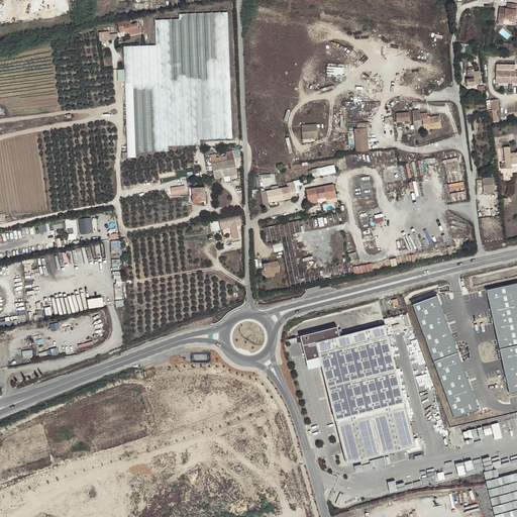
[(509,18),(509,1),(500,1),(500,7),(492,7),(492,11),(493,11),(493,13),(492,13),(492,19),(498,19),(498,17),(503,17),(503,18),(509,18)]
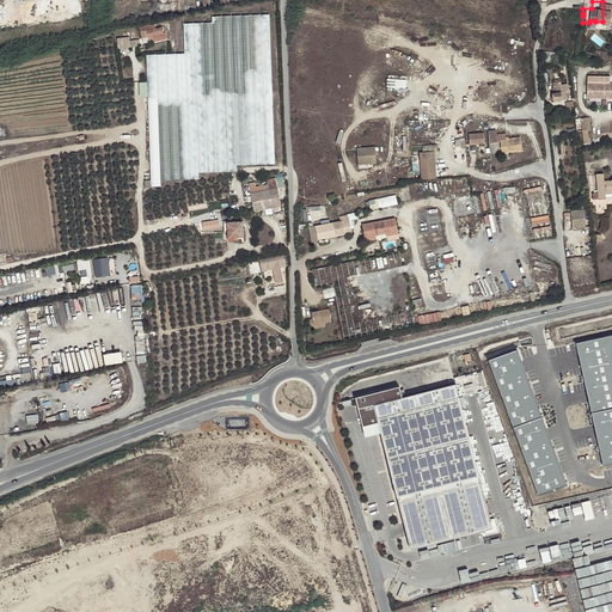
[(148,112),(151,181),(151,187),(160,187),(160,181),(199,178),(199,173),(237,171),(237,165),(275,164),(273,92),(269,16),(213,18),(213,23),(184,24),(185,54),(147,55),(148,112)]
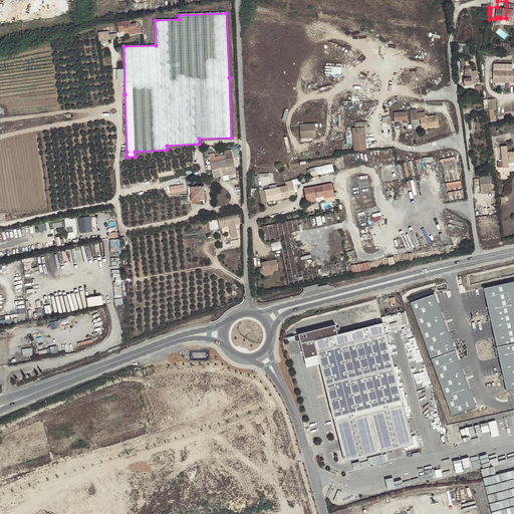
[(118,27),(119,32),(138,28),(137,23),(130,24),(130,21),(124,22),(125,25),(118,27)]
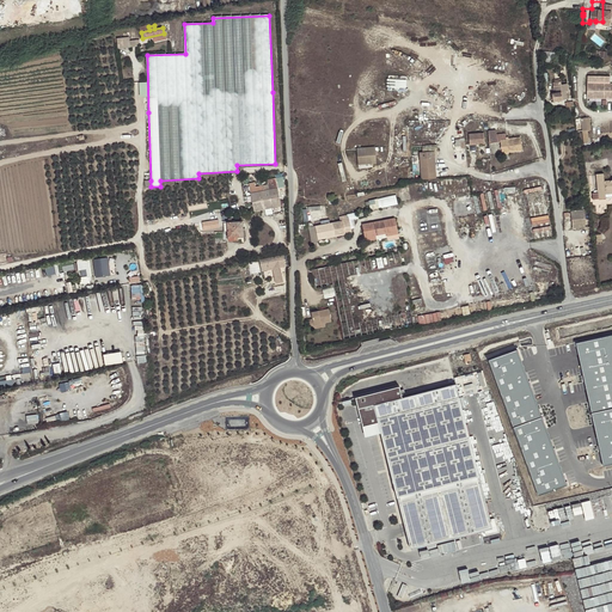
[(140,47),(140,38),(132,40),(132,36),(118,37),(120,48),(140,47)]
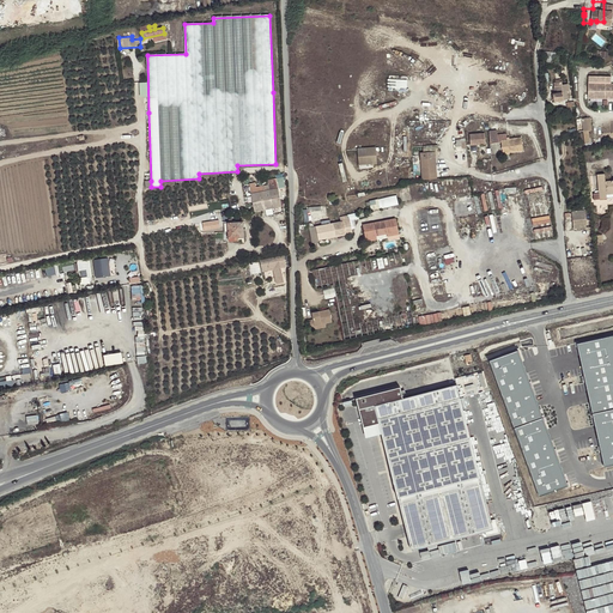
[(612,84),(606,84),(606,76),(600,76),(600,84),(594,84),(594,76),(588,76),(588,98),(612,98),(612,84)]
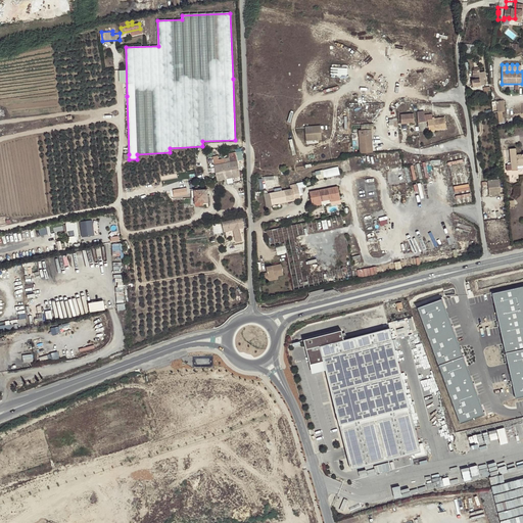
[(333,66),(332,77),(349,78),(349,66),(333,66)]
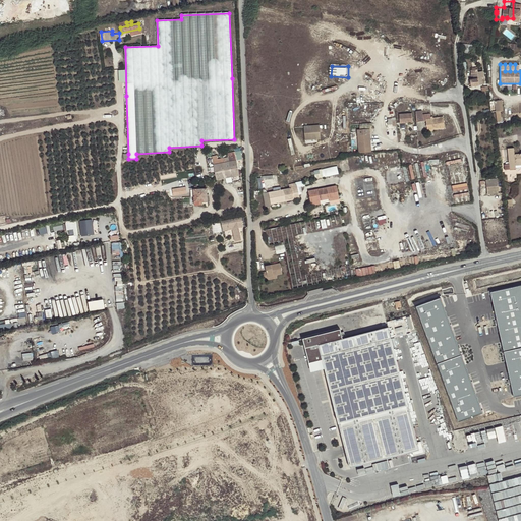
[(470,80),(471,87),(478,85),(483,84),(481,78),(483,77),(482,71),(477,72),(477,69),(475,70),(474,68),(472,69),(472,70),(470,70),(471,76),(473,76),(473,79),(470,80)]
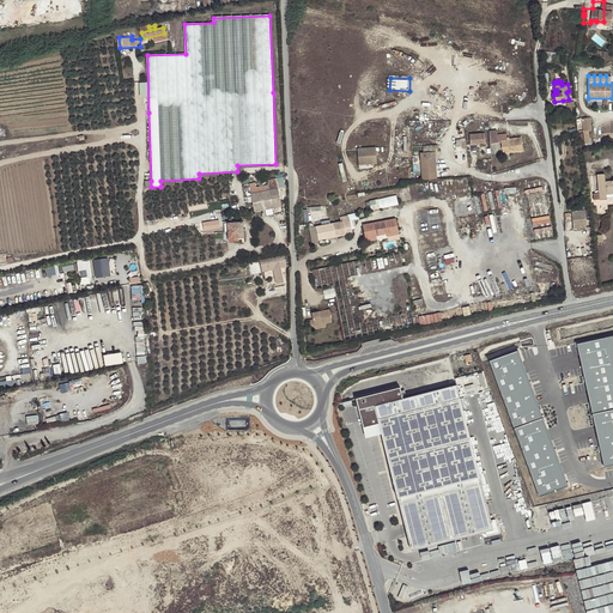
[(589,117),(582,119),(583,132),(589,131),(592,131),(589,117)]
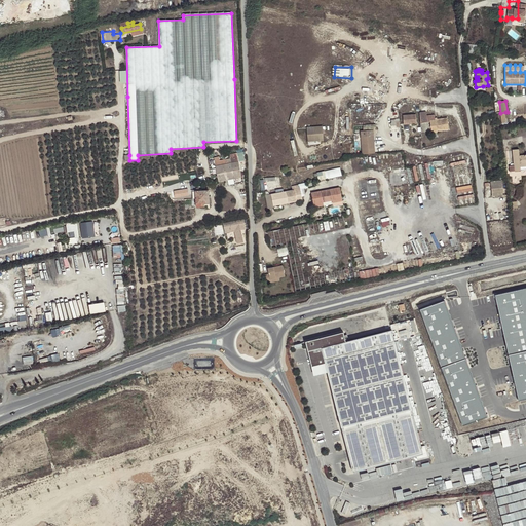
[(416,123),(415,114),(403,116),(404,125),(416,123)]
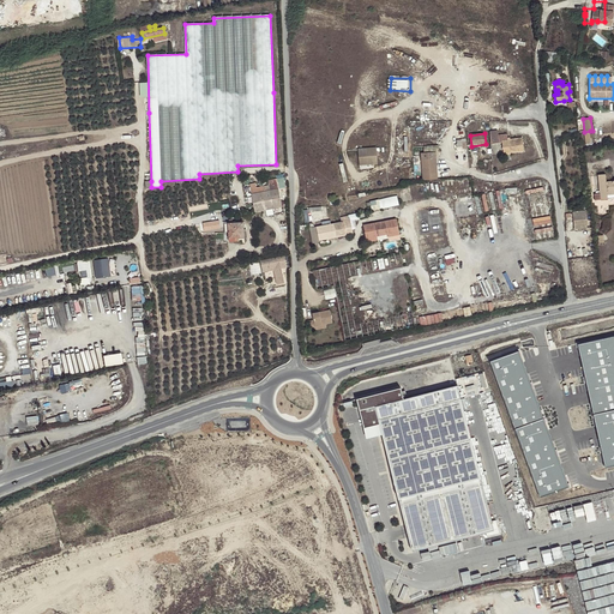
[(522,138),(511,139),(507,140),(507,138),(506,134),(498,136),(499,143),(501,143),(504,154),(511,152),(524,151),(522,138)]
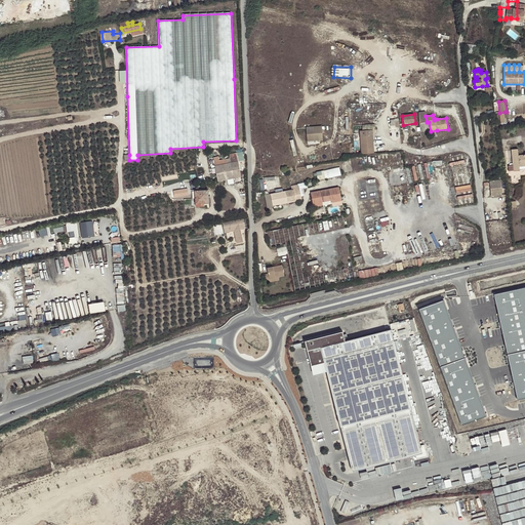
[(391,119),(392,126),(401,125),(400,118),(391,119)]
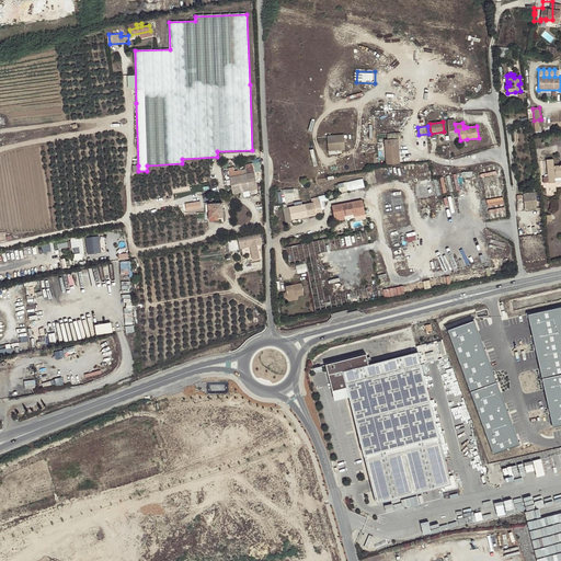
[(344,136),(328,137),(329,150),(345,149),(344,136)]
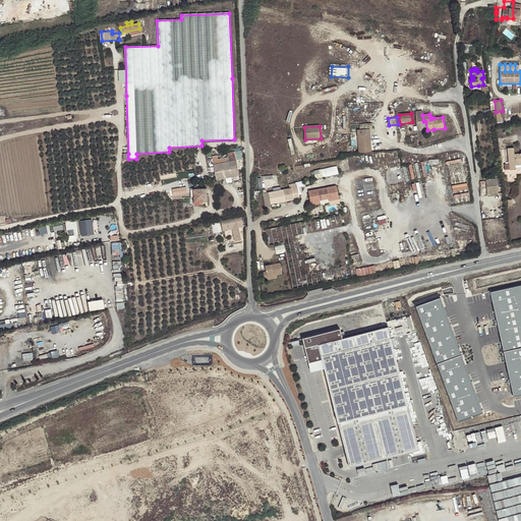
[(359,154),(371,152),(369,129),(357,130),(359,154)]
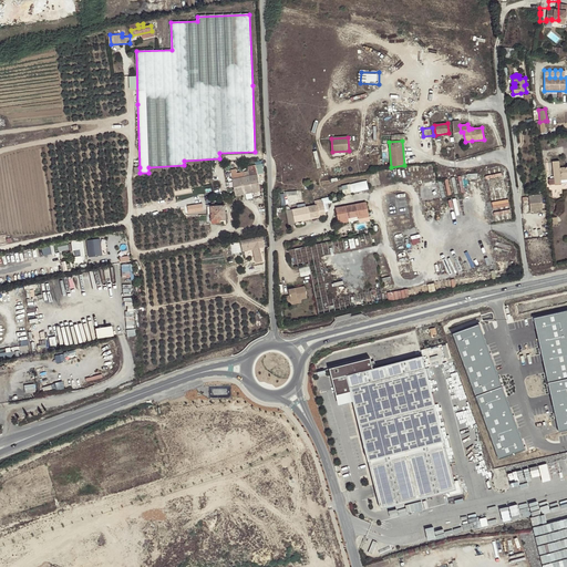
[(566,166),(566,167),(559,168),(559,162),(552,162),(554,184),(560,184),(560,181),(560,178),(562,177),(563,177),(566,176),(566,166)]
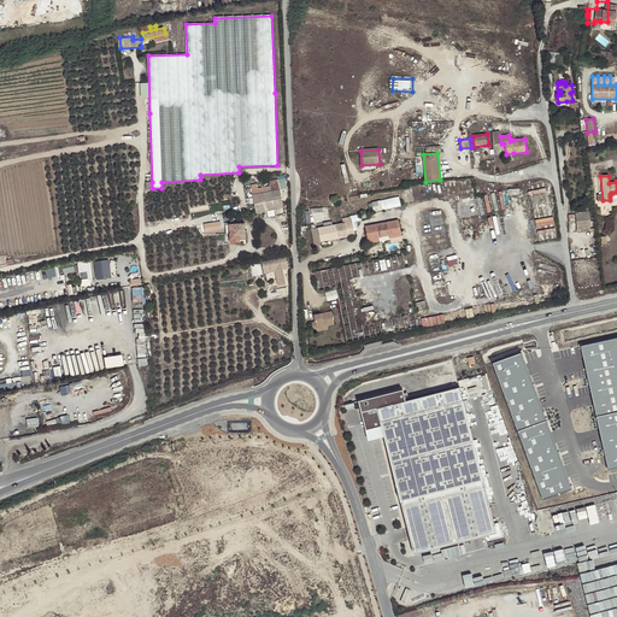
[(251,186),(257,213),(283,207),(280,191),(286,188),(286,182),(278,183),(278,180),(270,181),(271,186),(258,189),(257,184),(251,186)]
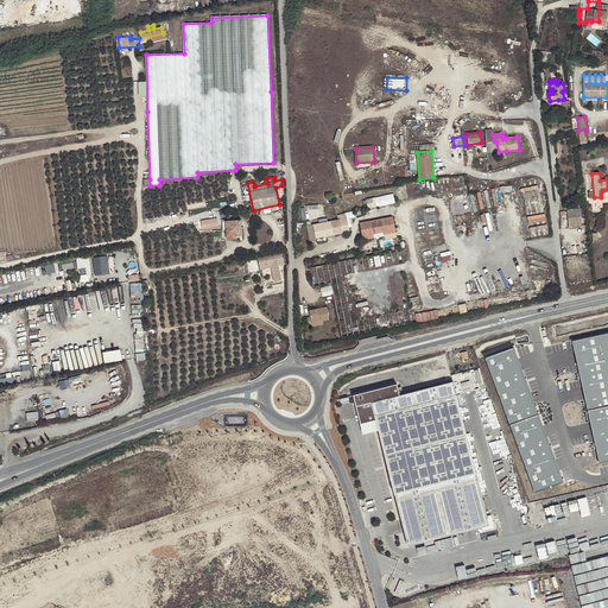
[(523,188),(525,198),(537,196),(536,190),(540,189),(539,184),(523,188)]
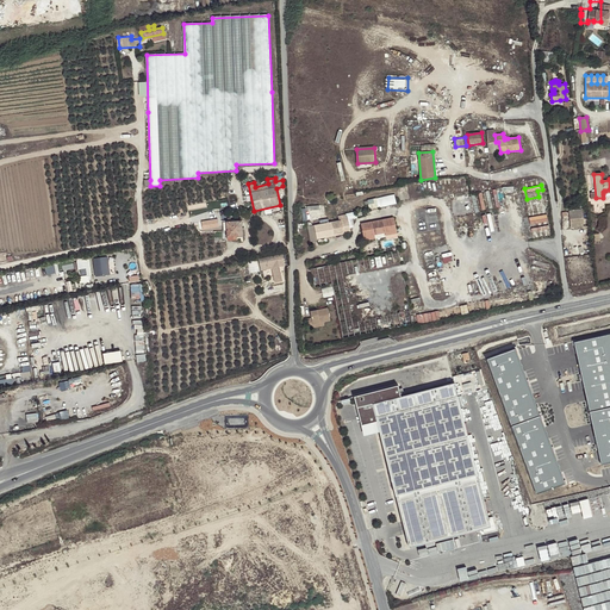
[(372,209),(399,203),(397,193),(369,199),(372,209)]
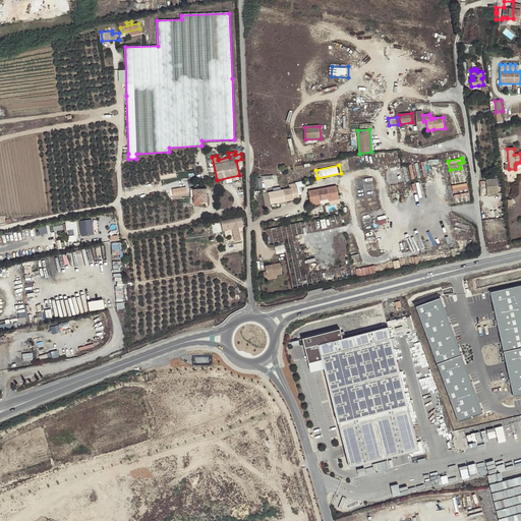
[(467,170),(452,172),(454,190),(469,189),(467,170)]
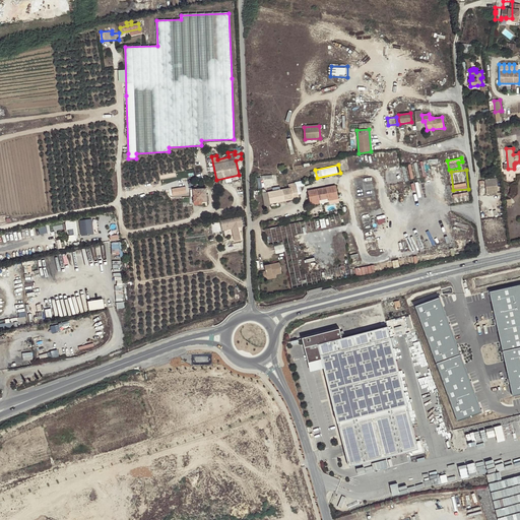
[(495,178),(484,179),(486,193),(497,191),(495,178)]
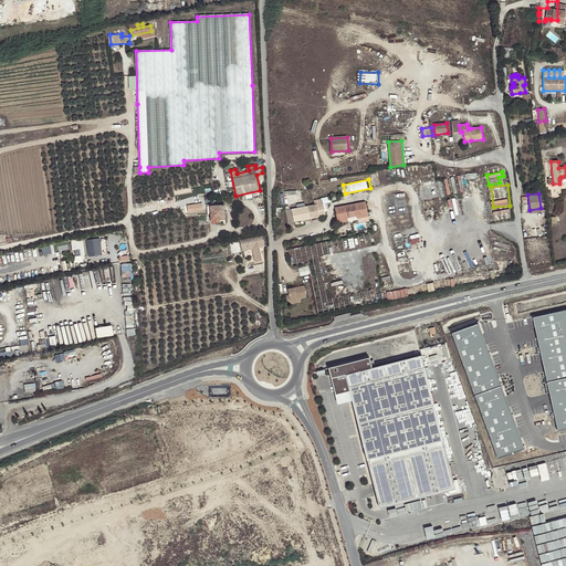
[(294,222),(325,216),(323,205),(322,200),(314,201),(315,205),(290,210),(289,207),(285,207),(286,210),(285,210),(289,224),(294,223),(294,222)]
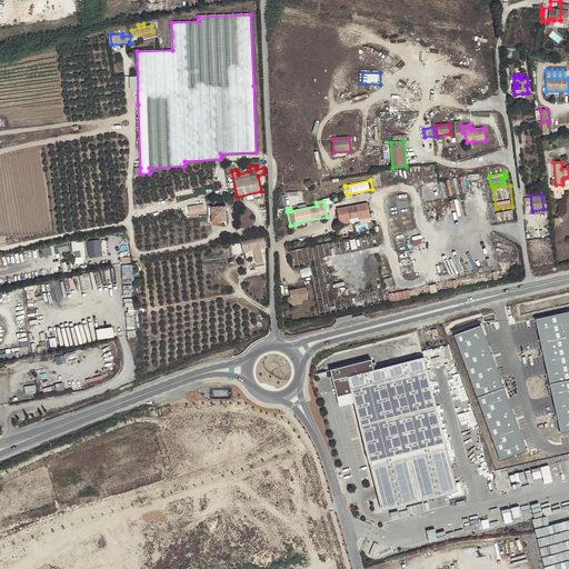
[(368,202),(357,205),(357,207),(352,207),(353,209),(348,210),(347,207),(337,209),(339,221),(359,218),(359,220),(370,218),(368,202)]
